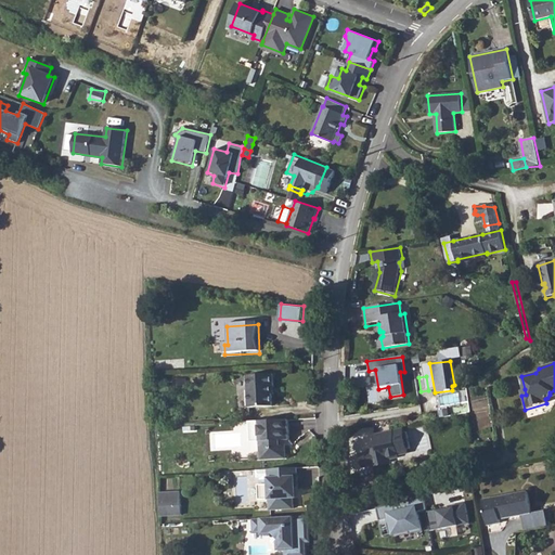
[(274,408),(273,391),(276,391),(275,378),(247,379),(248,410),(274,408)]
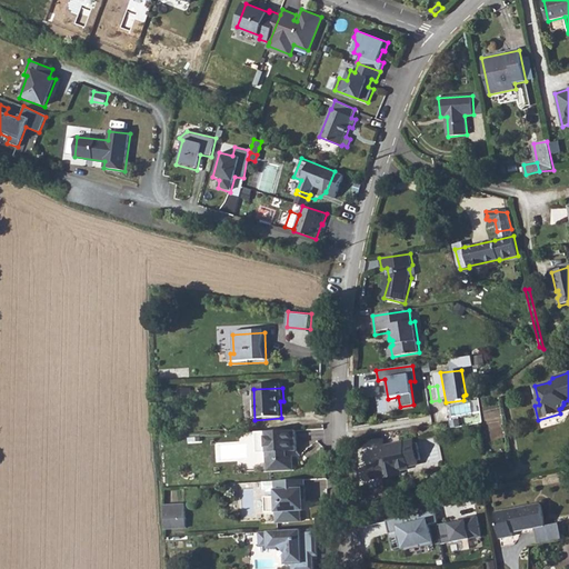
[(293,431),(265,433),(266,455),(267,473),(291,472),(290,458),(287,459),(287,453),(296,453),(293,431)]
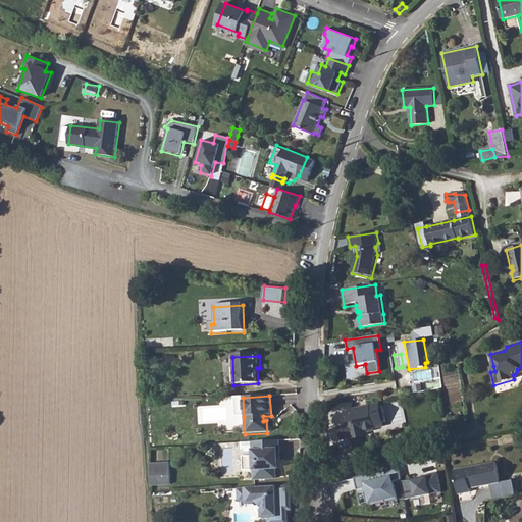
[(243,398),(235,398),(236,417),(244,417),(243,398)]
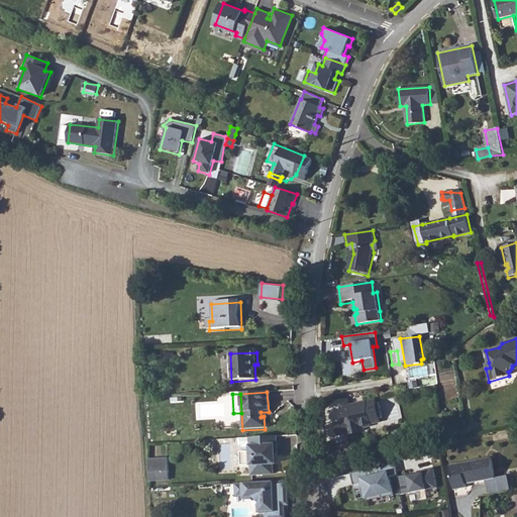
[(341,419),(332,421),(334,431),(343,430),(343,432),(357,429),(356,423),(378,419),(377,416),(381,415),(378,402),(374,402),(374,399),(362,402),(363,404),(348,407),(349,415),(340,417),(341,419)]
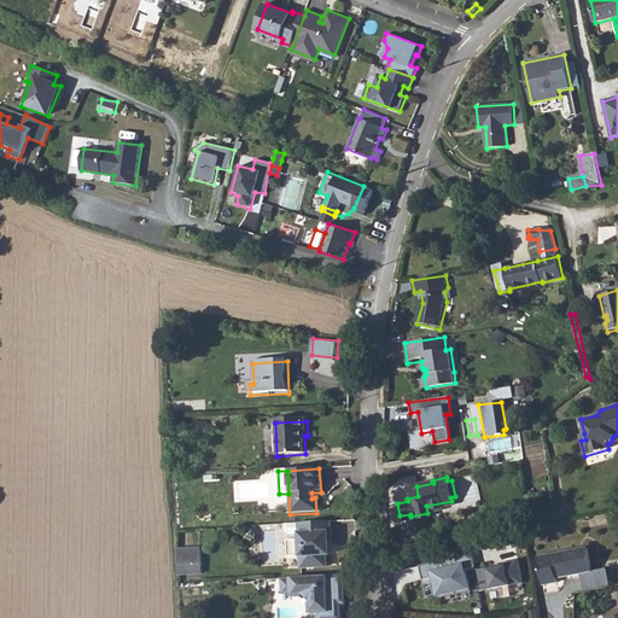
[(331,544),(330,523),(297,524),(298,541),(289,541),(286,541),(287,558),(299,558),(299,570),(326,569),(325,544),(331,544)]
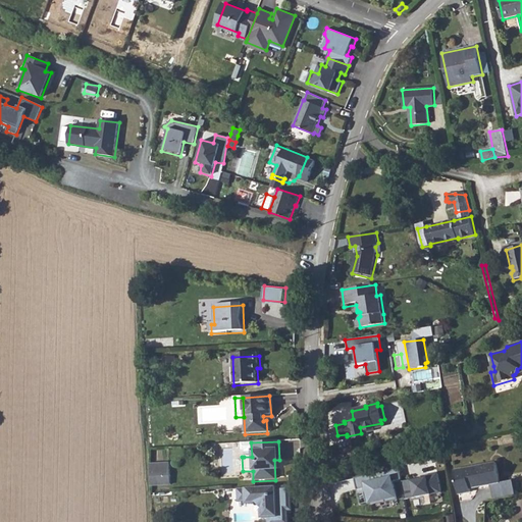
[(251,442),(240,444),(240,450),(244,450),(244,457),(252,457),(251,442)]
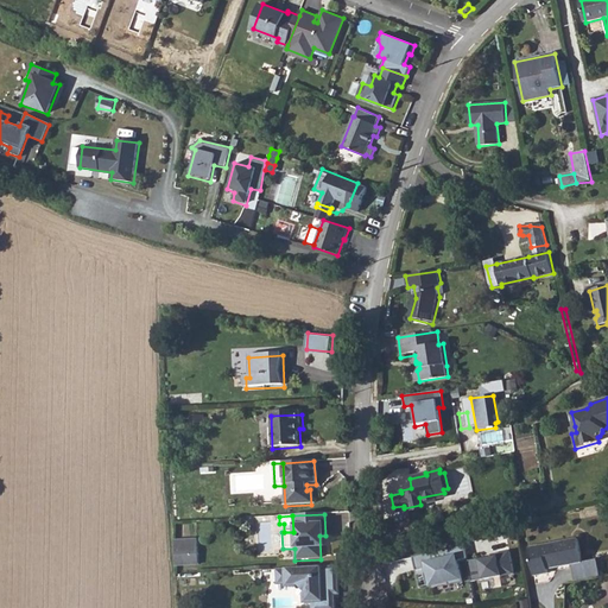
[(495,543),(514,539),(512,526),(493,531),(495,543)]
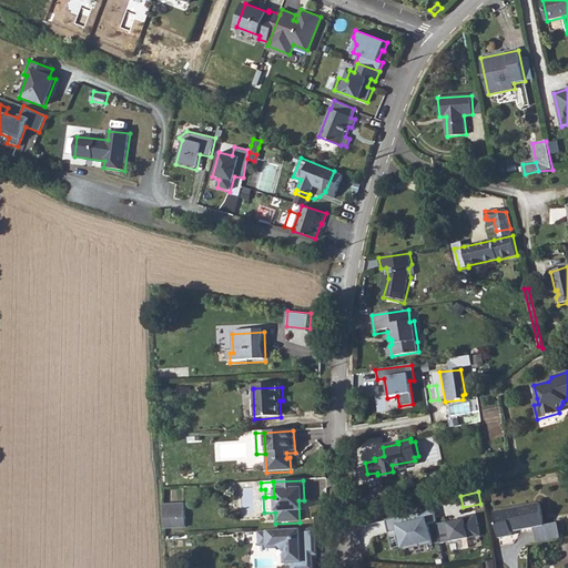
[(183,504),(161,505),(162,528),(184,527),(183,504)]
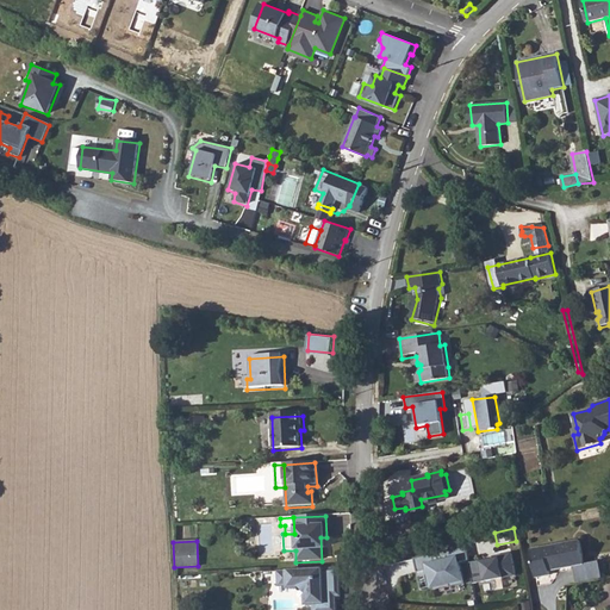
[(531,552),(537,579),(551,576),(551,572),(574,567),(578,584),(603,578),(599,561),(585,565),(580,541),(531,552)]
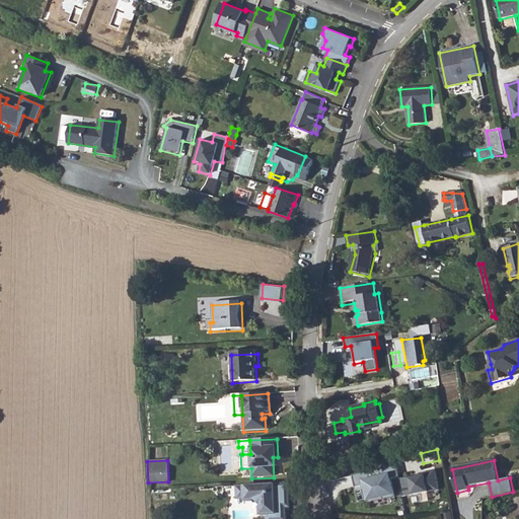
[(395,466),(352,476),(358,502),(365,500),(366,503),(394,496),(391,479),(398,477),(395,466)]
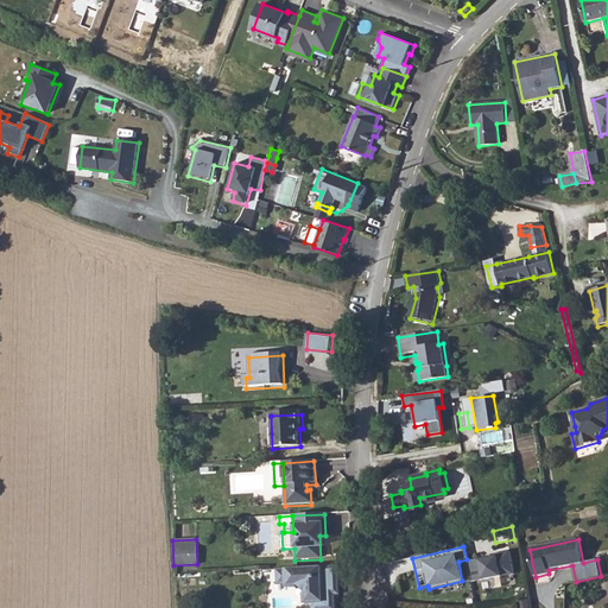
[(477,558),(482,582),(512,576),(507,552),(477,558)]
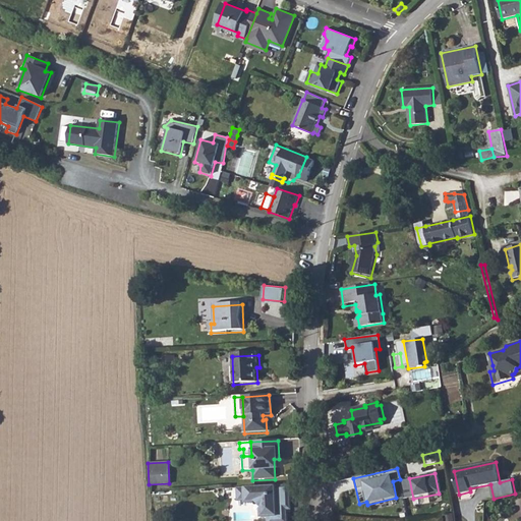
[(288,485),(245,487),(245,500),(254,500),(254,502),(261,508),(264,508),(264,516),(268,516),(268,520),(285,520),(285,509),(284,508),(283,505),(289,505),(288,485)]
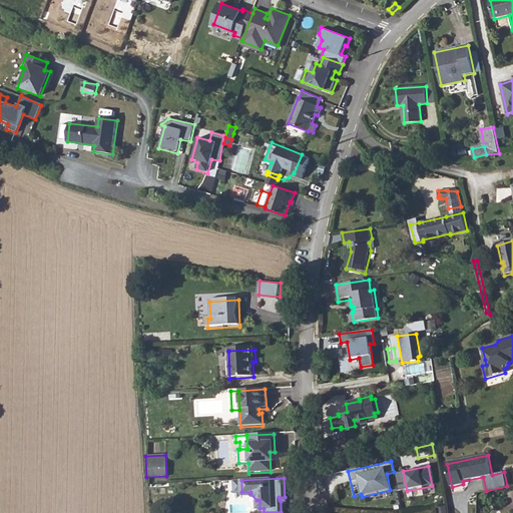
[(241,480),(233,480),(233,492),(241,492),(241,480)]
